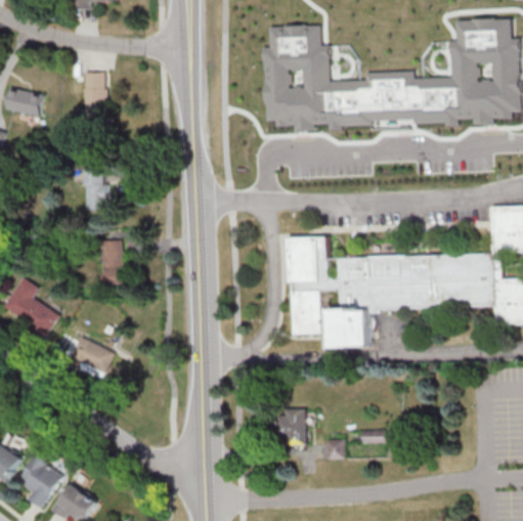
[(106,70),(85,70),(85,114),(79,114),(79,158),(105,158),(106,70)]
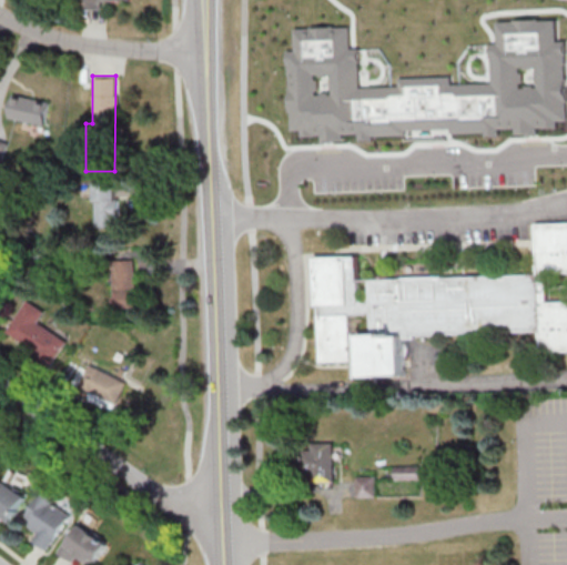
[(44,122),(49,99),(11,92),(7,117),(44,122)]
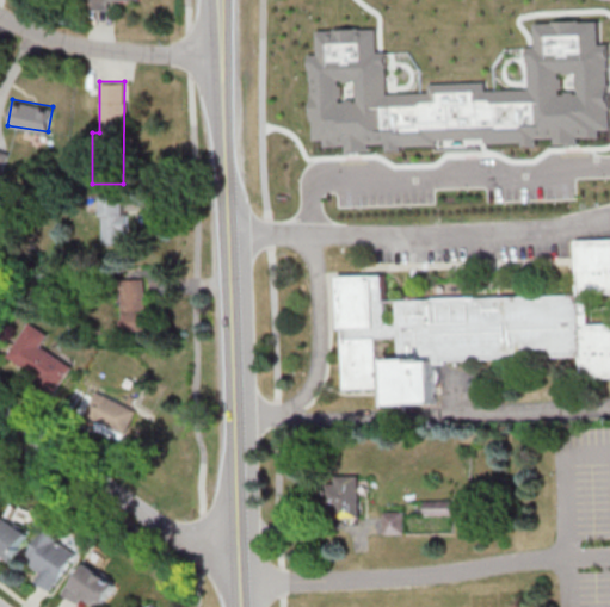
[(125,192),(99,192),(99,241),(125,241),(125,192)]
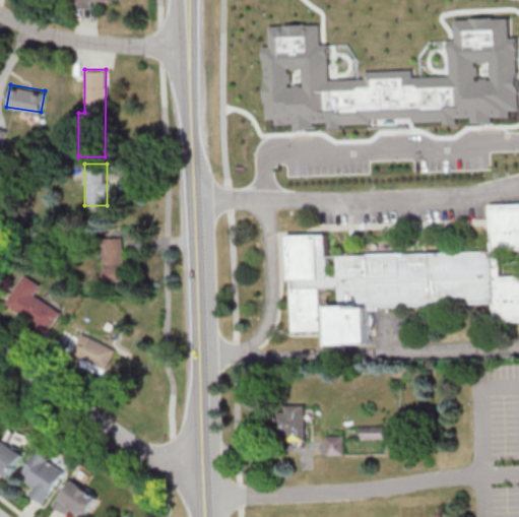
[(518,203),(485,204),(485,252),(334,256),(333,275),(323,275),(322,235),(282,236),(285,336),(316,333),(317,288),(333,288),(334,347),(369,345),(368,306),(484,305),(485,323),(518,322),(518,276),(498,277),(498,248),(518,247),(518,203)]
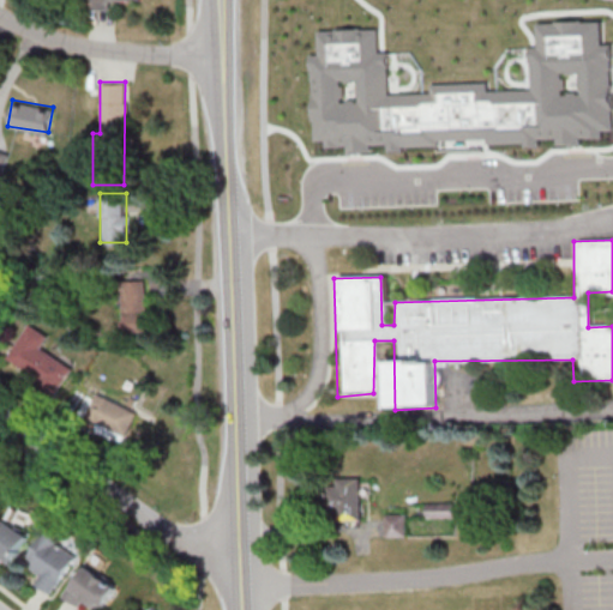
[(145,278),(120,278),(120,330),(145,330),(145,278)]
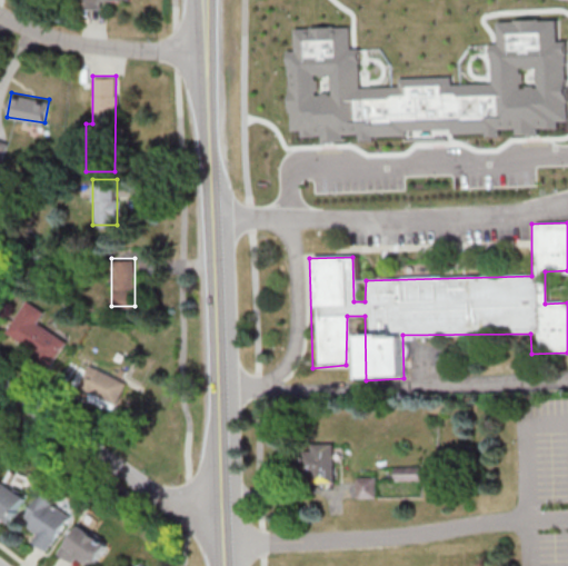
[(45,309),(26,298),(6,334),(53,361),(67,337),(38,320),(45,309)]
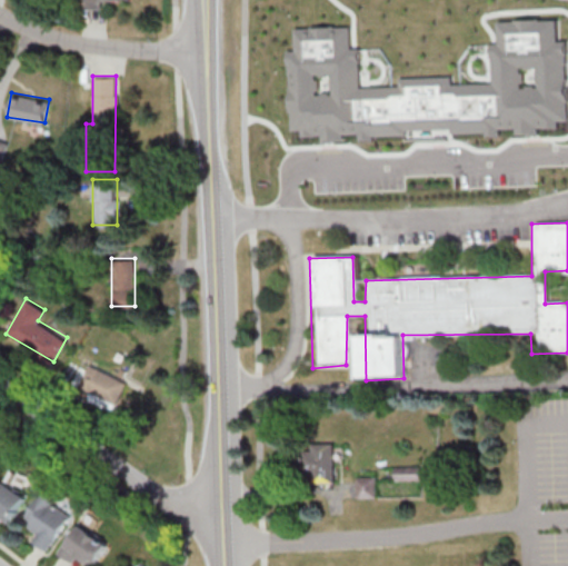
[(113,408),(126,379),(87,363),(75,393),(113,408)]
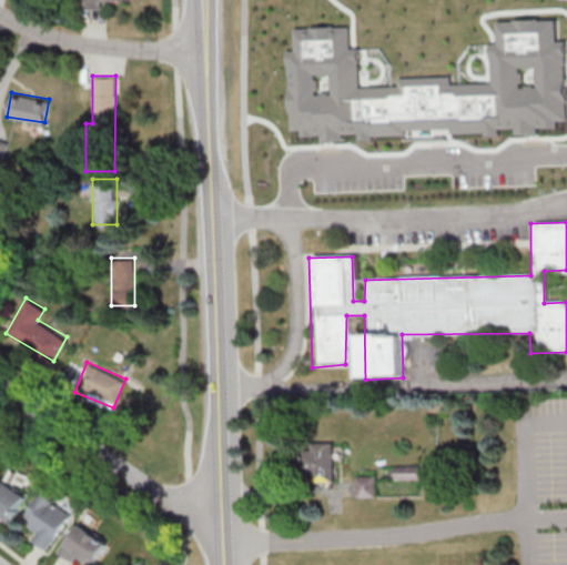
[(335,480),(335,440),(313,440),(313,449),(305,449),(305,470),(314,470),(314,480),(335,480)]
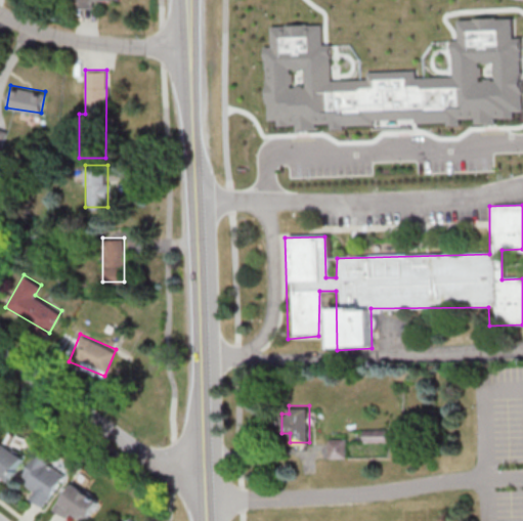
[(387,427),(365,427),(365,440),(387,440),(387,427)]
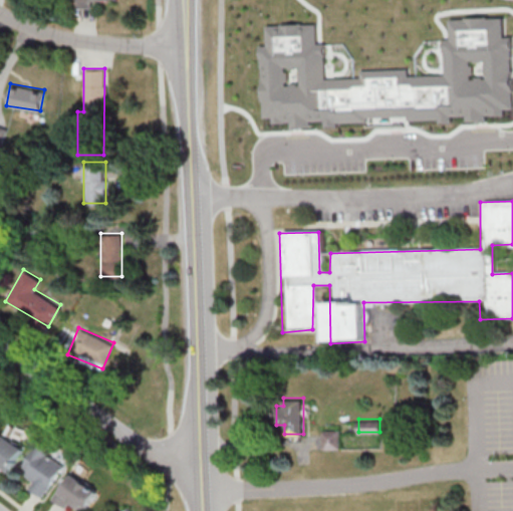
[(323,448),(339,448),(339,429),(323,429),(323,448)]
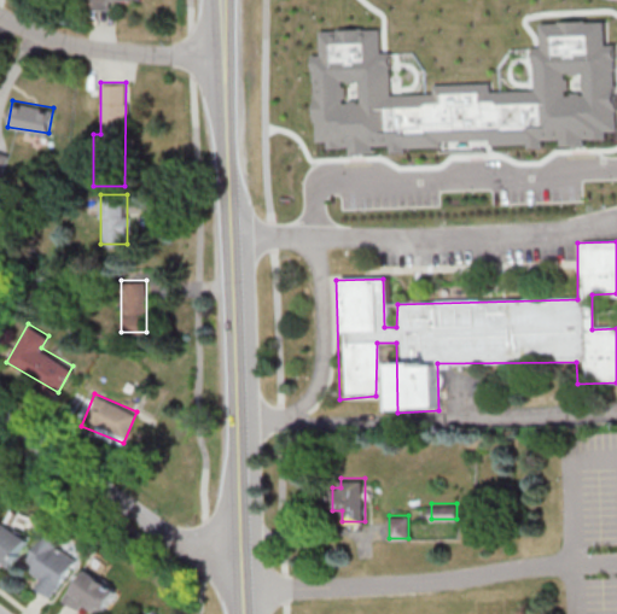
[(0,560),(9,566),(29,537),(1,519),(0,520),(0,560)]
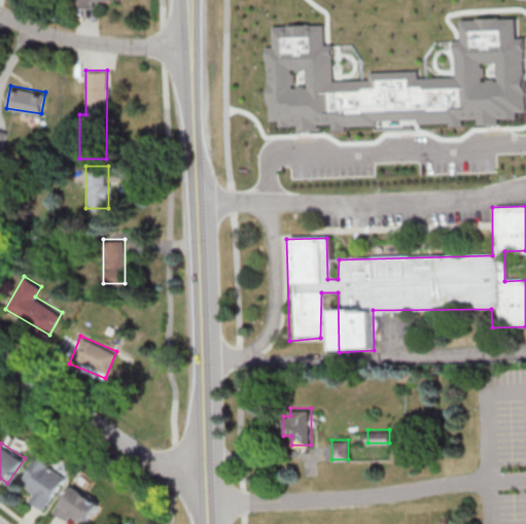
[(35,492),(30,500),(43,509),(67,474),(38,454),(20,482),(35,492)]
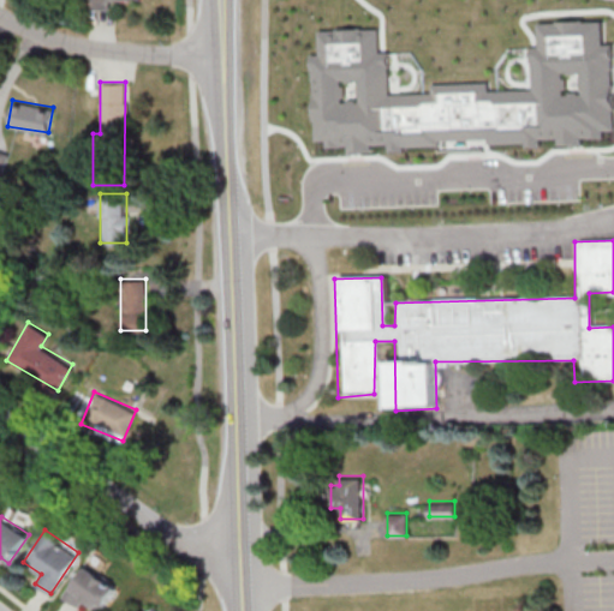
[(65,592),(91,610),(96,610),(115,586),(85,564),(65,592)]
